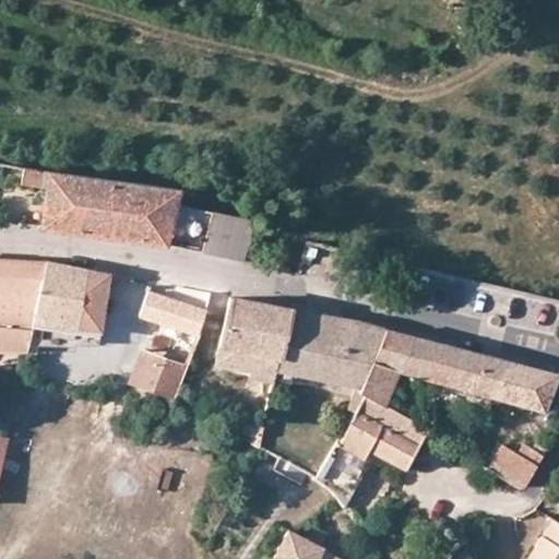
[(178,182),(22,161),(21,178),(42,181),(39,223),(165,239),(175,198),(178,182)]
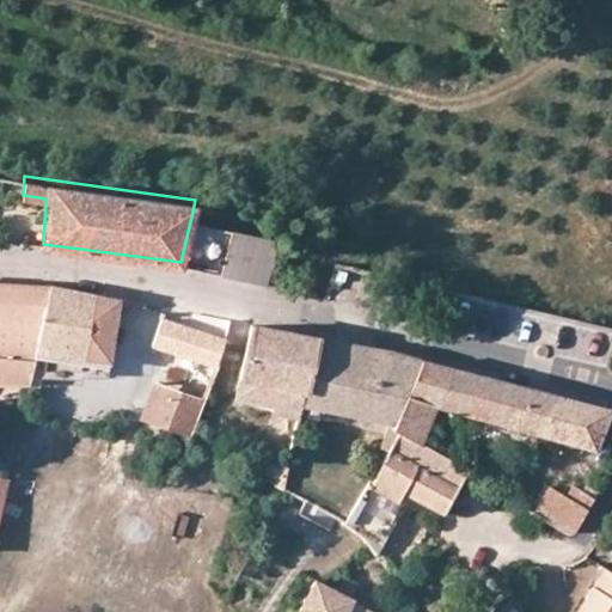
[(220,270),(227,226),(191,216),(181,262),(220,270)]
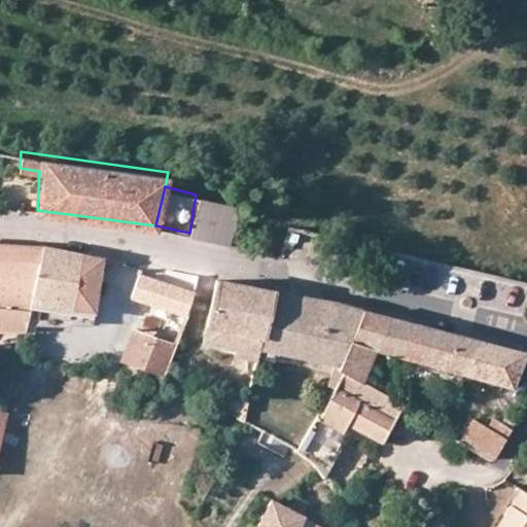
[(189,233),(230,241),(237,203),(196,195),(189,233)]
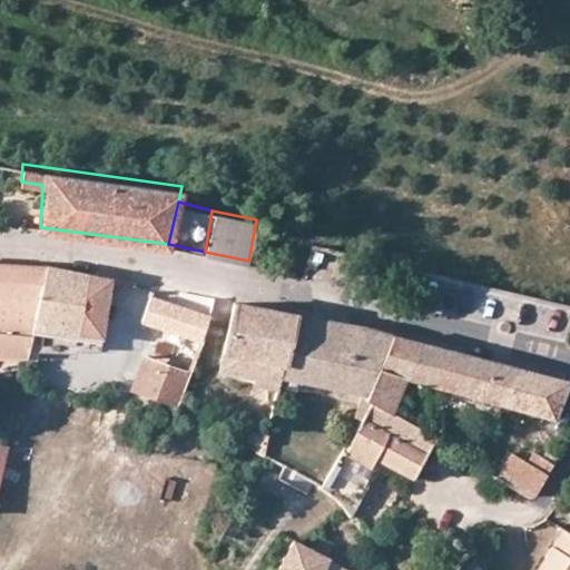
[(47,266),(0,263),(0,297),(39,301),(33,326),(100,337),(109,279),(47,266)]
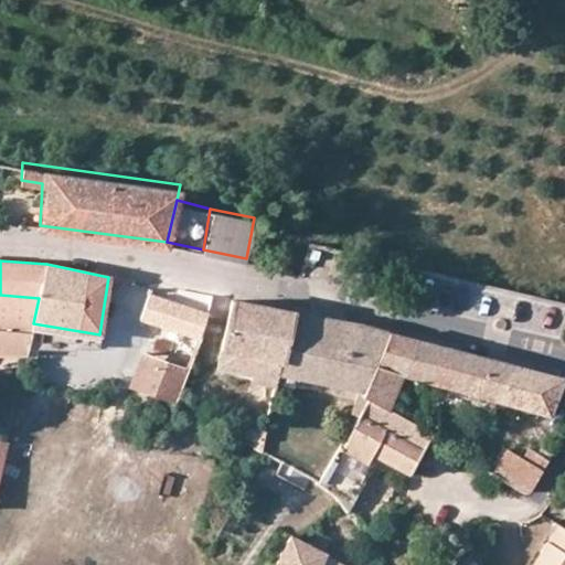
[(199,337),(206,316),(147,294),(138,317),(157,324),(131,387),(141,391),(155,395),(176,403),(201,338),(199,337)]
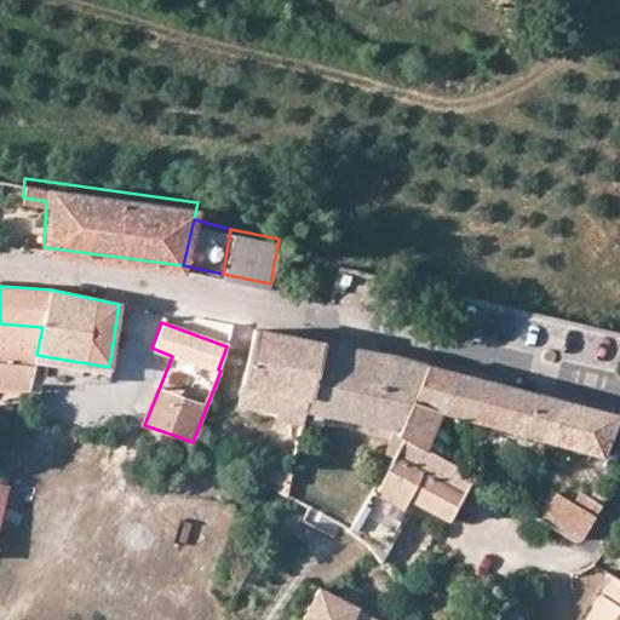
[(0,389),(29,389),(36,355),(42,327),(0,323),(0,389)]
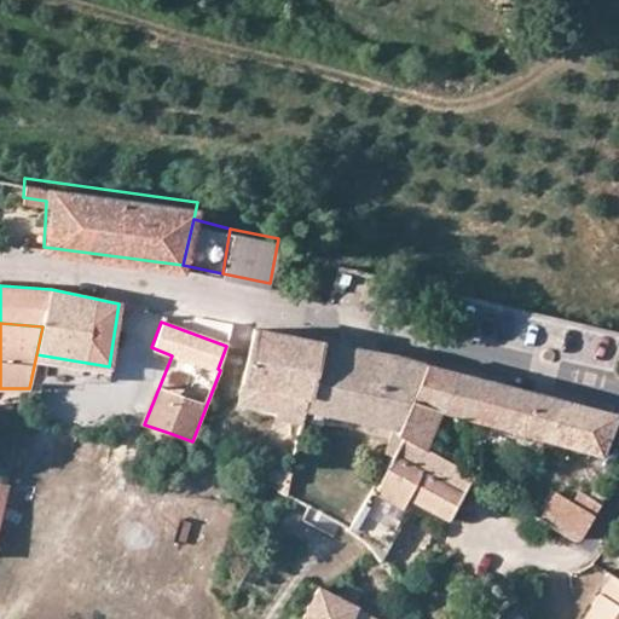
[(266,331),(255,329),(239,403),(273,410),(273,415),(300,422),(302,409),(307,410),(322,342),(266,331)]
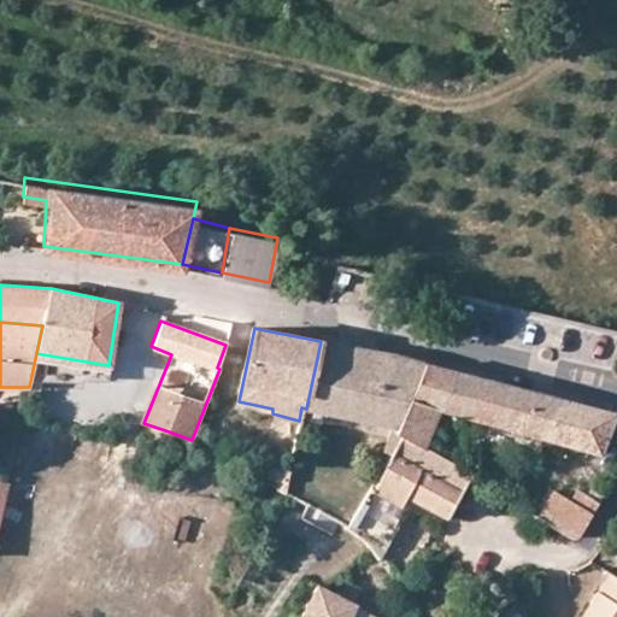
[(301,407),(299,421),(319,425),(323,412),(389,425),(382,451),(391,453),(400,435),(395,433),(424,363),(405,358),(321,341),(306,409),(301,407)]
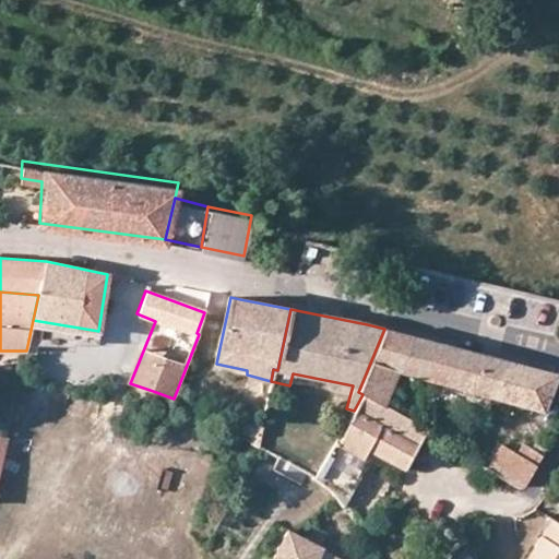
[(556,375),(384,329),(358,392),(363,394),(381,405),(383,404),(396,371),(435,381),(490,396),(542,412),(556,375)]
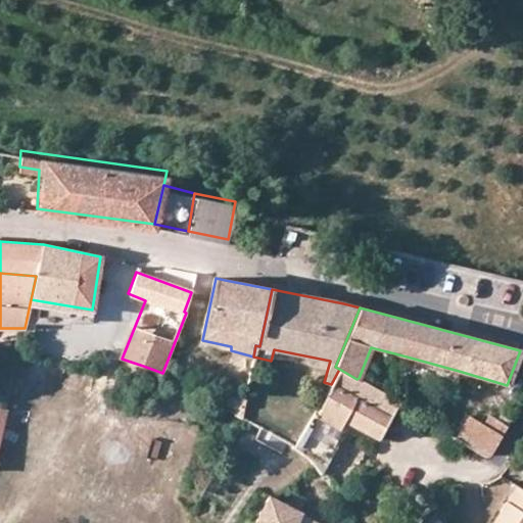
[(455,390),(459,371),(407,357),(402,376),(455,390)]
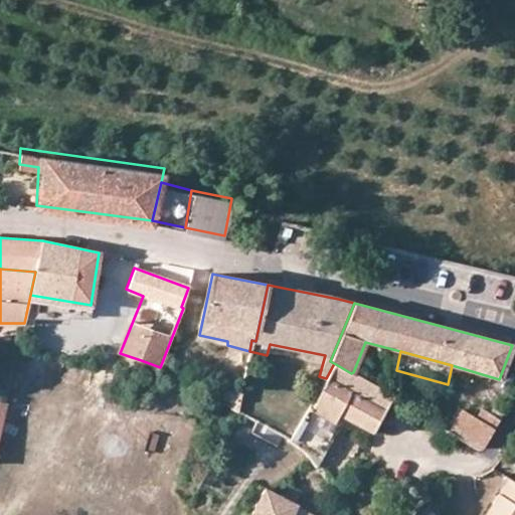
[(141,360),(129,356),(127,362),(138,367),(141,360)]
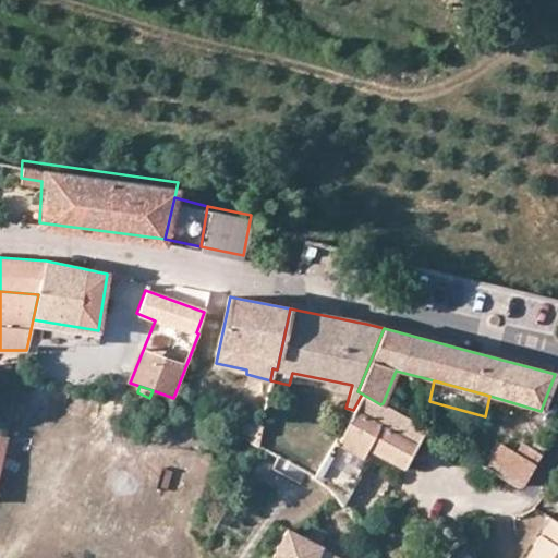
[(362,393),(353,410),(335,446),(312,476),(330,489),(342,506),(373,452),(404,468),(424,431),(425,427),(383,403),(380,404),(362,393)]
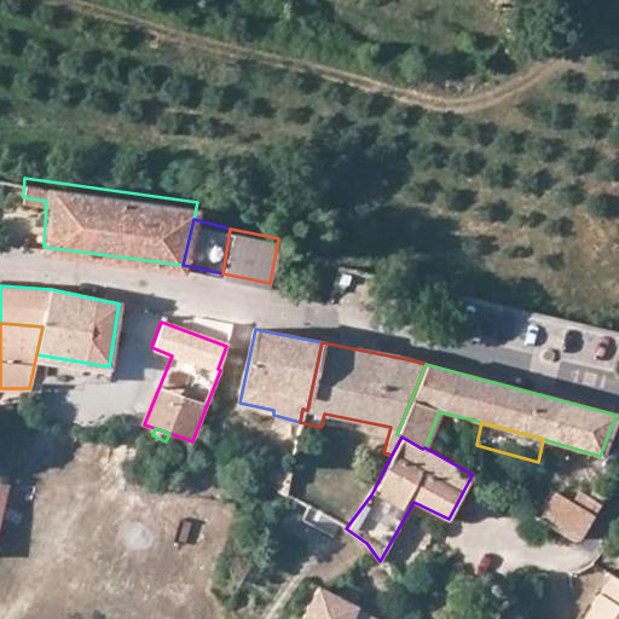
[(284,496),(293,462),(282,460),(279,470),(276,482),(275,491),(284,496)]
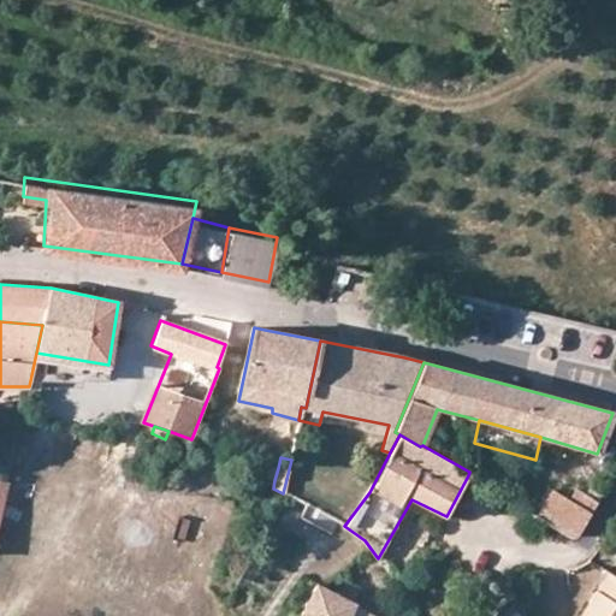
[(229,480),(241,486),(247,473),(236,467),(229,480)]
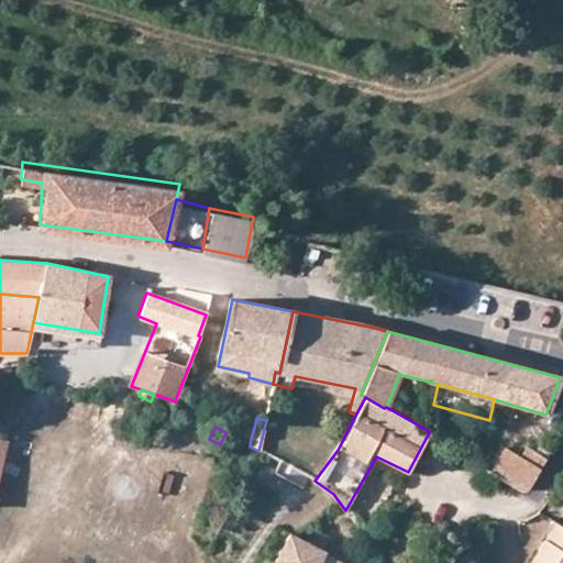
[(251,439),(254,428),(246,427),(243,432),(251,439)]
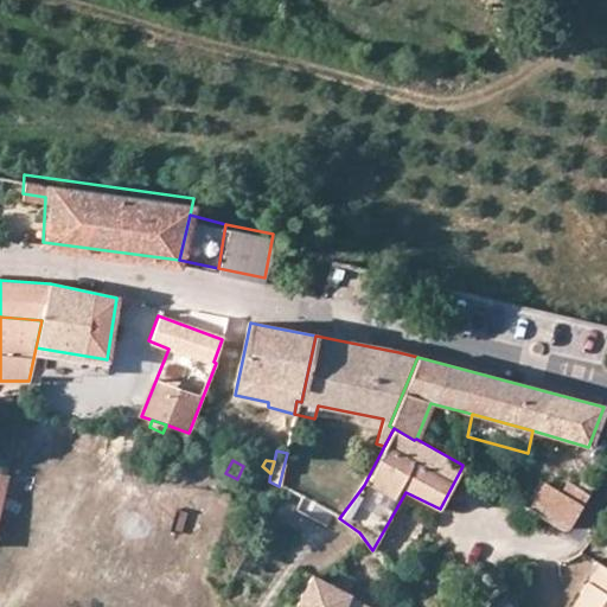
[(237,479),(236,481),(251,490),(259,474),(243,466),(237,479)]
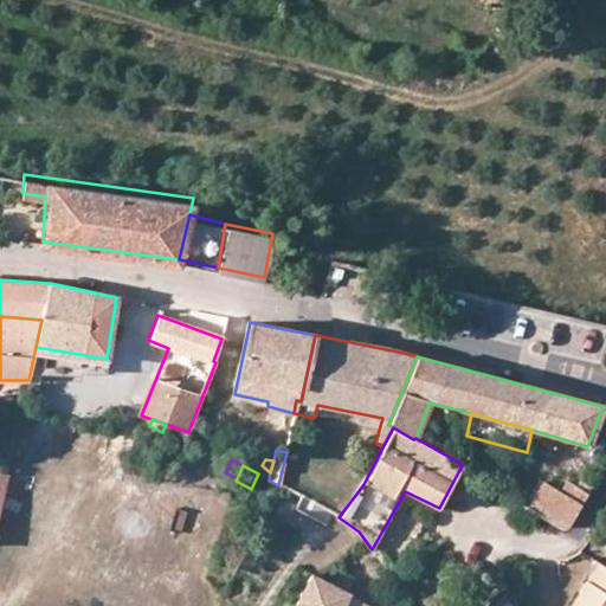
[(566,527),(592,485),(580,477),(575,484),(566,479),(559,490),(543,482),(526,508),(560,529),(566,527)]
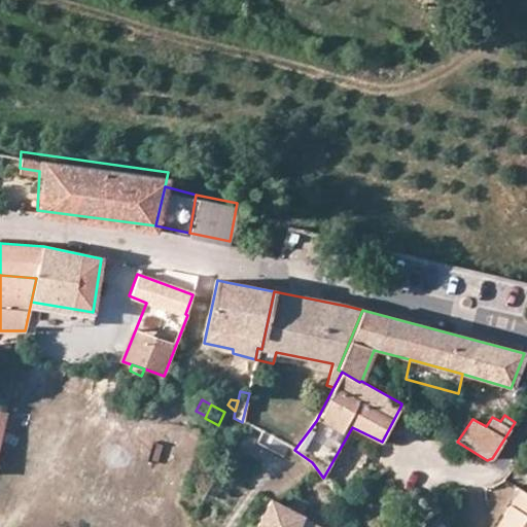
[(526,526),(526,493),(520,490),(496,526),(526,526)]
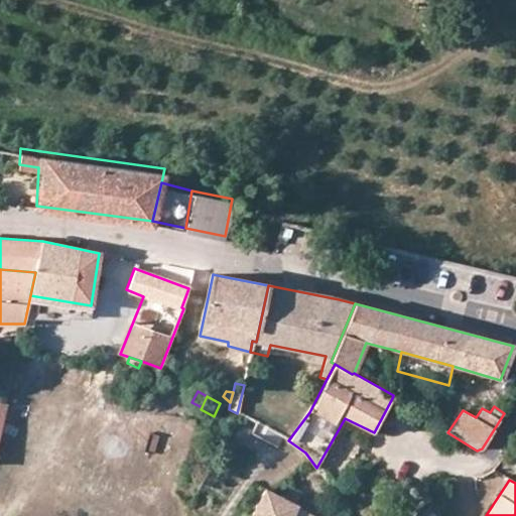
[(314,515),(265,488),(249,515),(314,515)]
